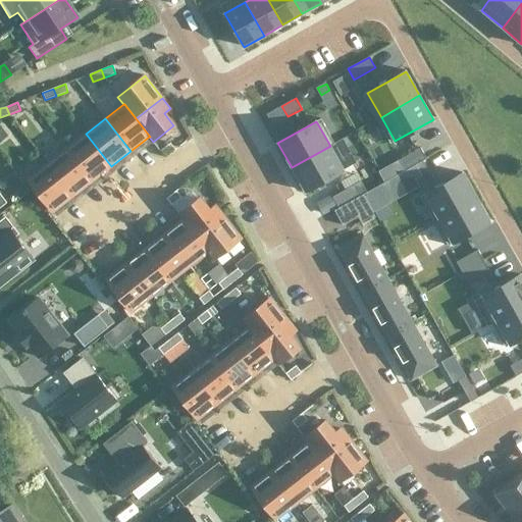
[(86,134),(66,149),(92,181),(111,166),(86,134)]
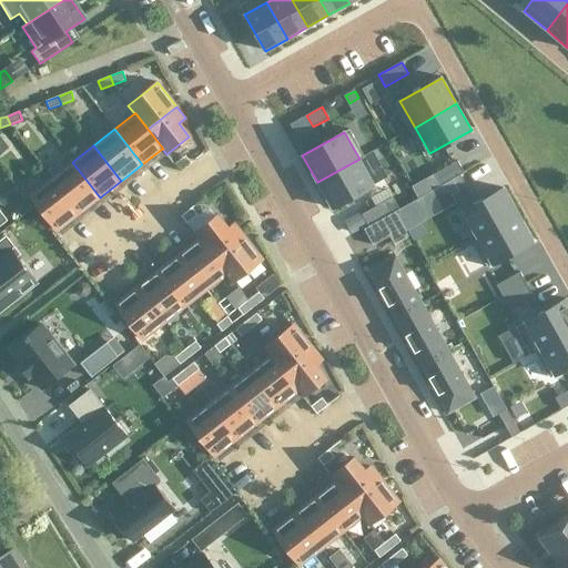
[(180,172),(191,163),(185,155),(174,164),(180,172)]
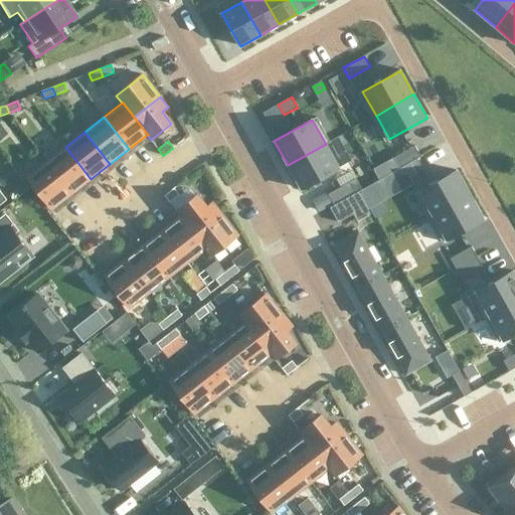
[(326,144),(288,165),(301,189),(339,168),(326,144)]
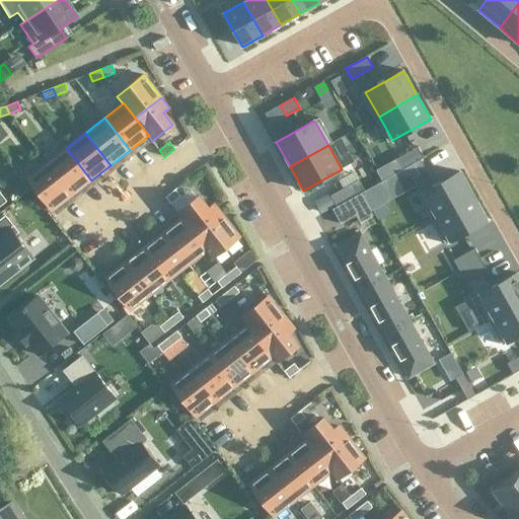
[(418,147),(396,159),(402,169),(413,164),(420,160),(424,158),(418,147)]
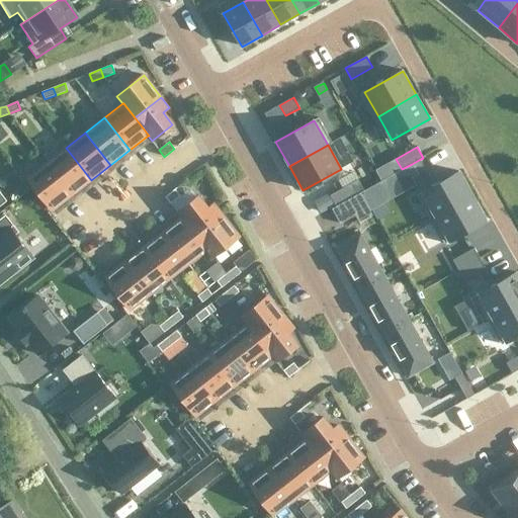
[(66,148),(47,163),(72,195),(91,180),(66,148)]
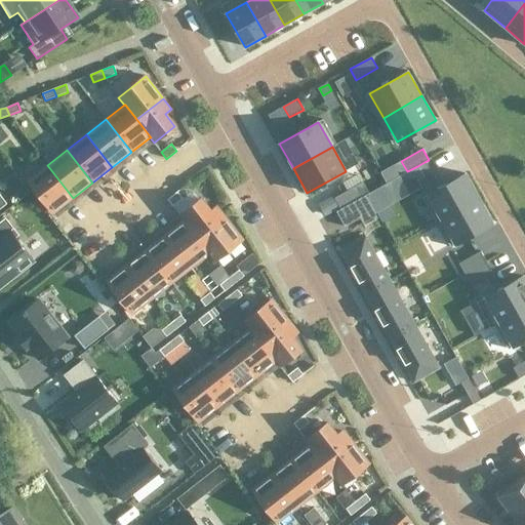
[(425,162),(417,166),(423,176),(431,172),(425,162)]
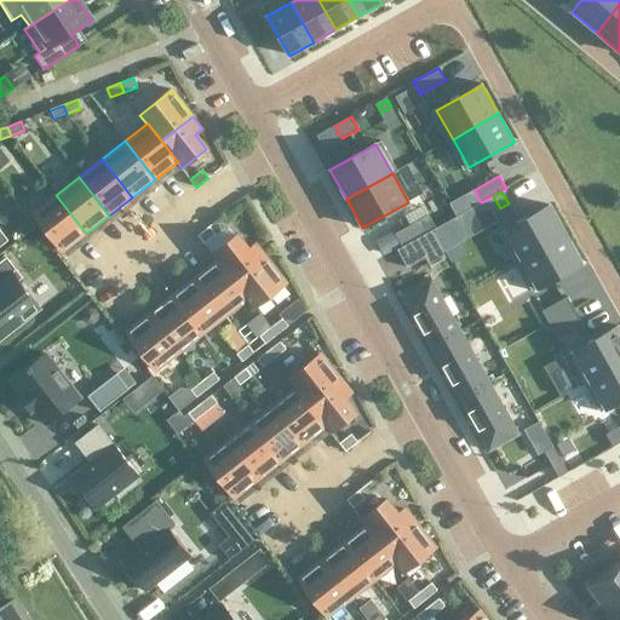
[(86,234),(56,195),(33,213),(63,252),(86,234)]
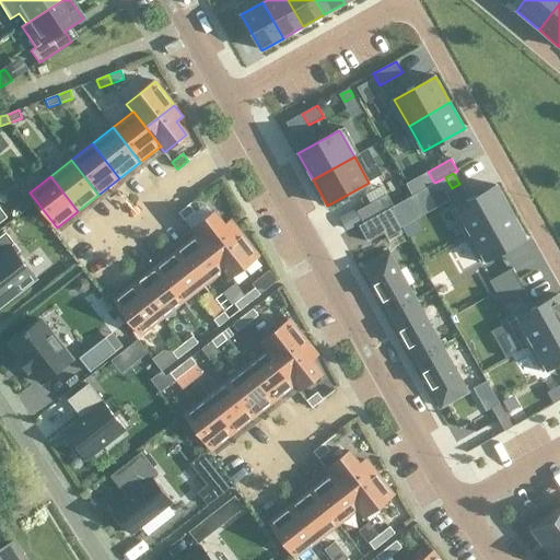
[(407,186),(412,196),(419,191),(413,182),(407,186)]
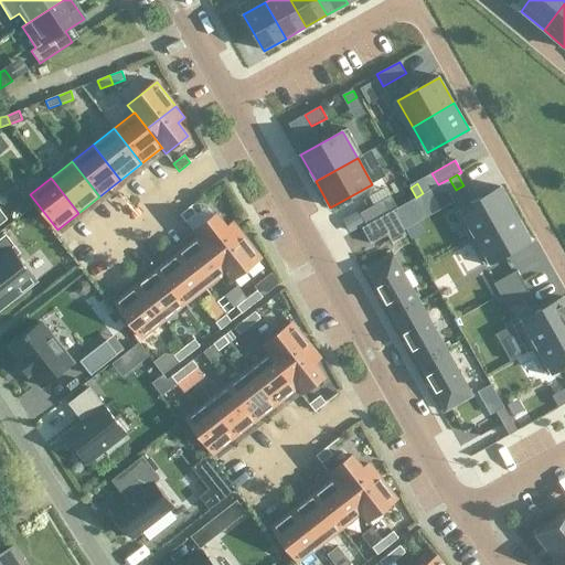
[(418,219),(448,202),(439,185),(394,210),(398,219),(413,211),(418,219)]
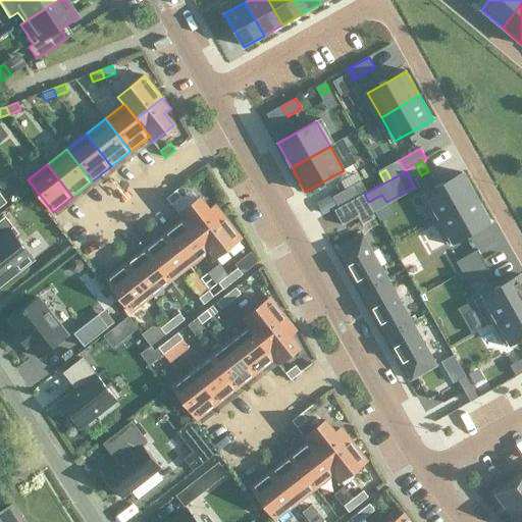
[(14,172),(5,179),(19,199),(30,192),(14,172)]
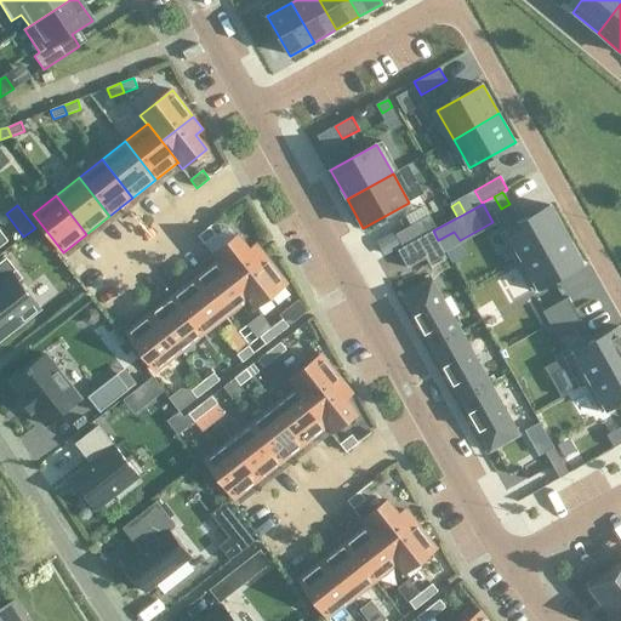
[(551,206),(506,232),(522,261),(568,234),(551,206)]
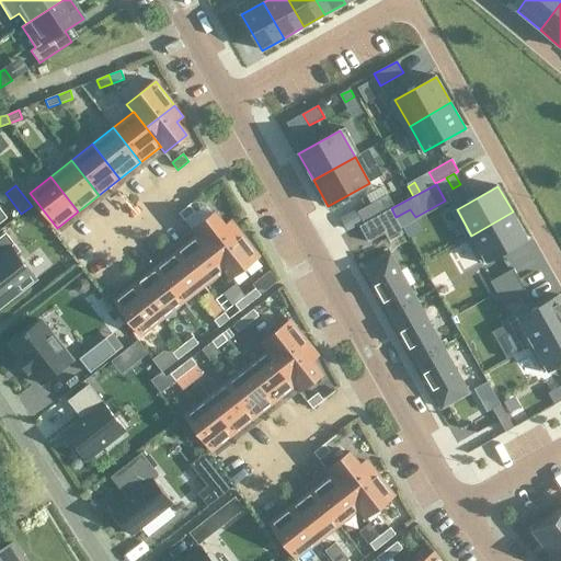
[(380,198),(357,212),(364,224),(387,210),(390,209),(395,206),(388,195),(380,198)]
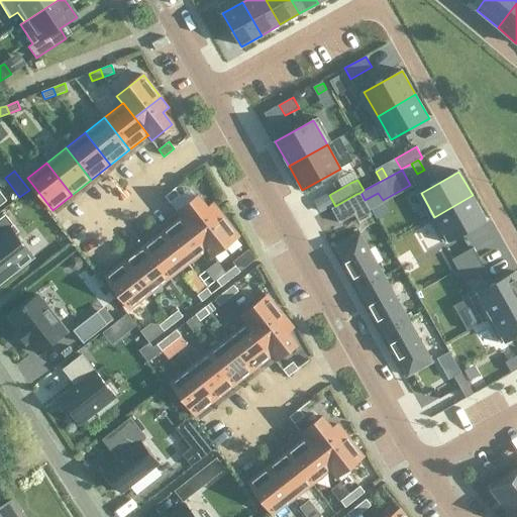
[(180,196),(175,189),(165,197),(170,203),(180,196)]
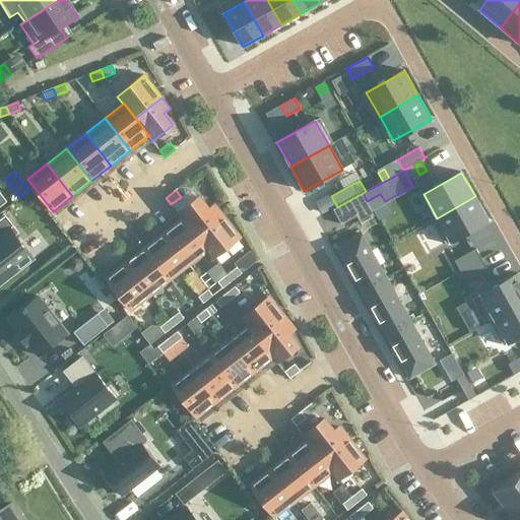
[(337,207),(333,209),(341,224),(356,216),(355,213),(369,206),(362,194),(359,195),(337,207)]
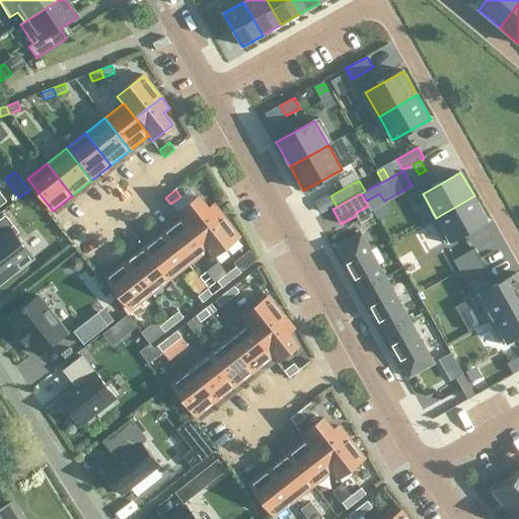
[(474,196),(436,218),(449,241),(488,220),(474,196)]
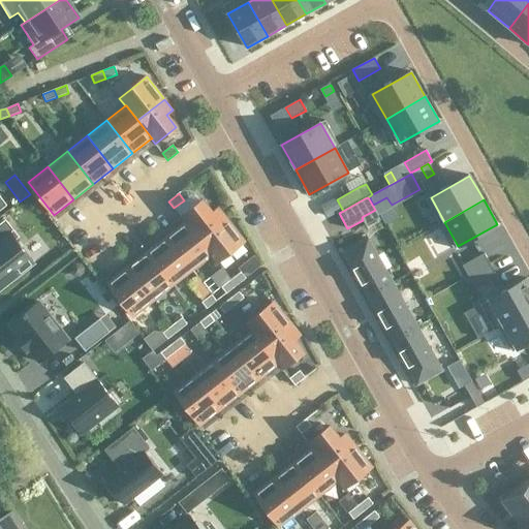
[(199,240),(226,219),(218,209),(212,214),(203,200),(181,217),(185,222),(186,222),(199,240)]
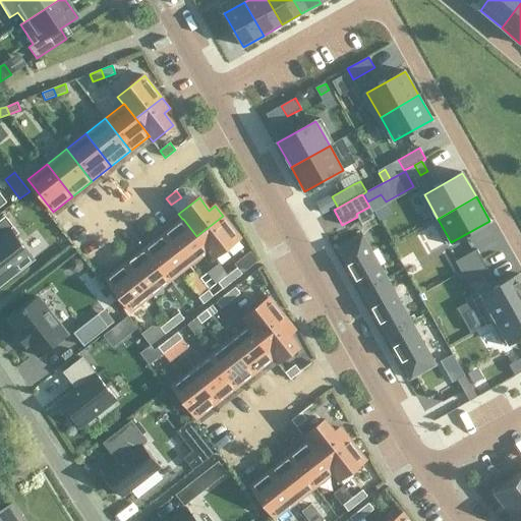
[(214,259),(240,238),(223,216),(196,236),(209,250),(208,251),(214,259)]
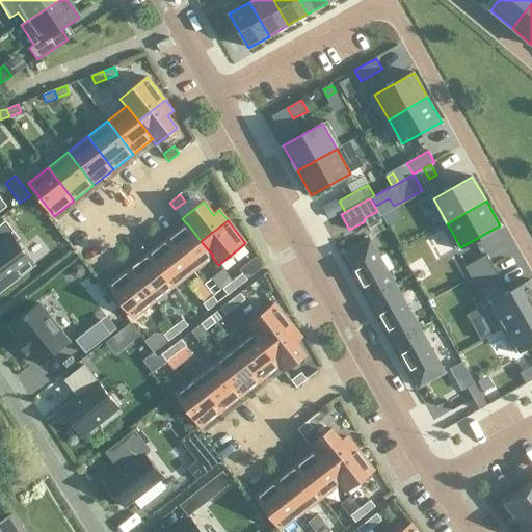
[(0,291),(33,265),(15,242),(19,239),(5,221),(0,225),(0,291)]
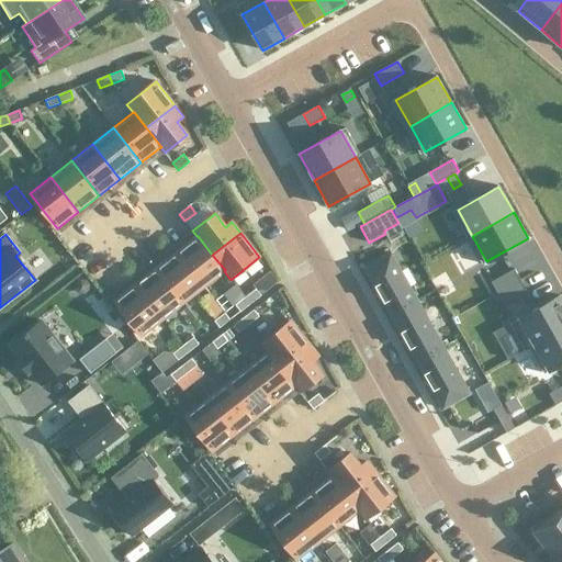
[(225,270),(212,255),(198,236),(197,236),(177,251),(204,287),(224,271),(225,270)]
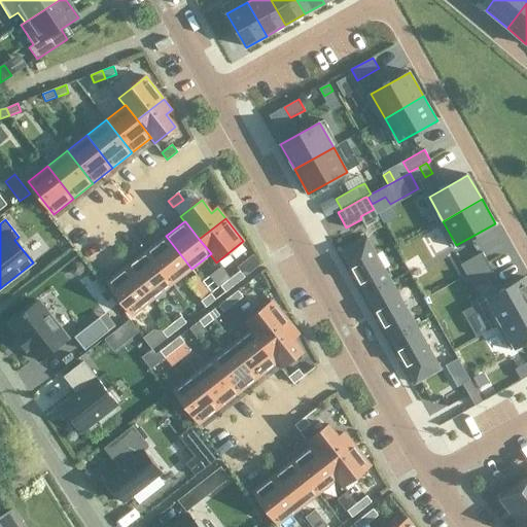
[(191,269),(166,236),(146,251),(172,284),(191,269)]
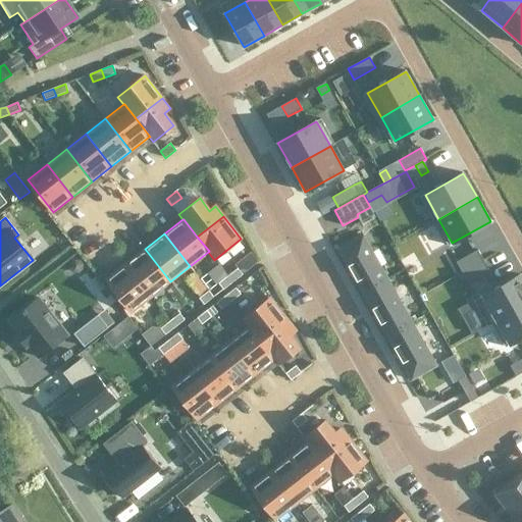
[(363,236),(337,249),(362,294),(387,279),(363,236)]
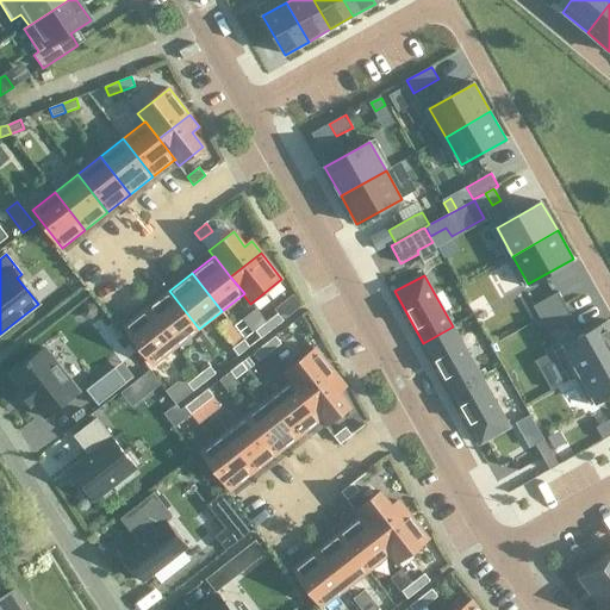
[(199,329),(169,291),(147,309),(176,347),(199,329)]
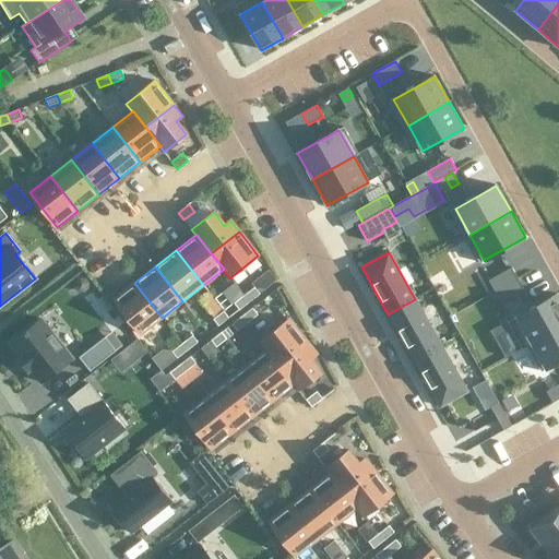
[(511,268),(489,281),(495,292),(518,280),(511,268)]
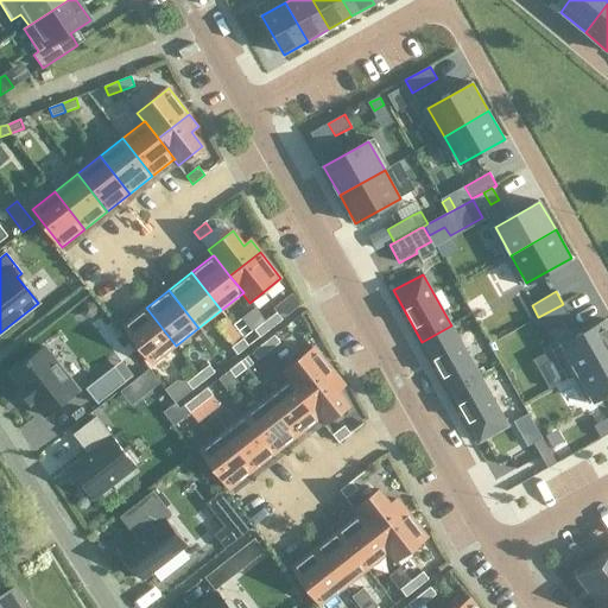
[(82,308),(82,312),(84,317),(90,317),(95,314),(95,309),(92,304),(87,304),(82,308)]
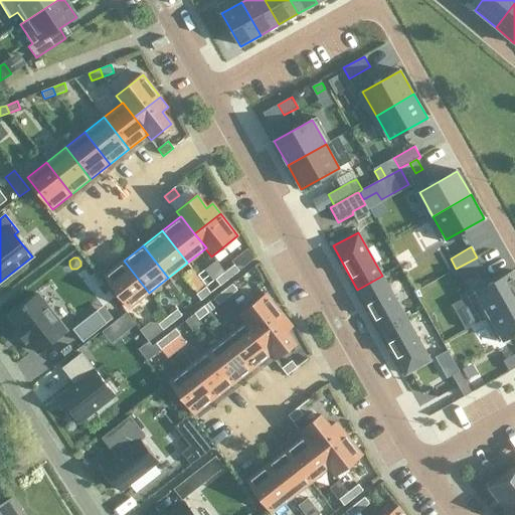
[(477,258),(456,269),(462,280),(483,268),(477,258)]
